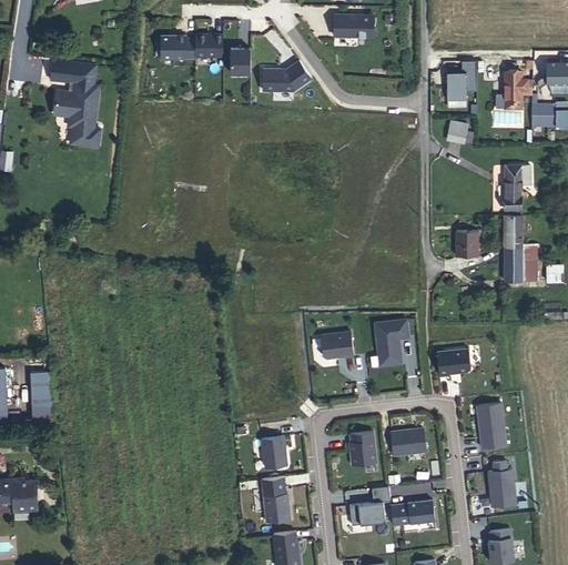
[(332,36),(374,38),(375,13),(332,11),(332,36)]
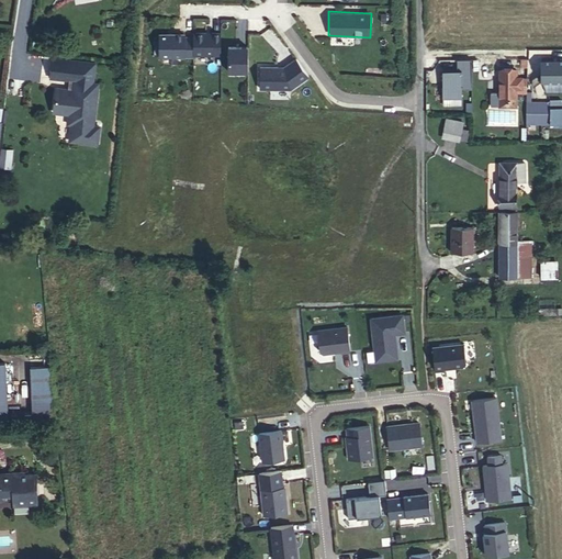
[(221,33),(156,32),(156,57),(220,57),(221,33)]
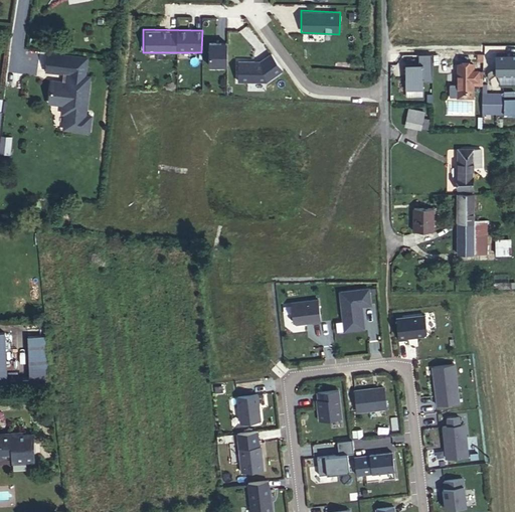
[(205,64),(226,64),(226,40),(206,40),(205,64)]
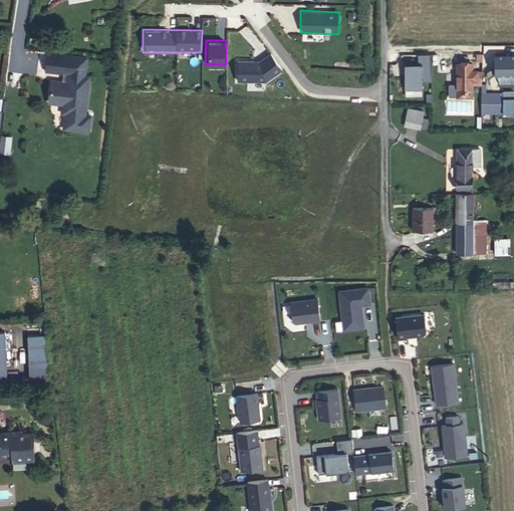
[(513,75),(513,53),(492,54),(492,76),(513,75)]
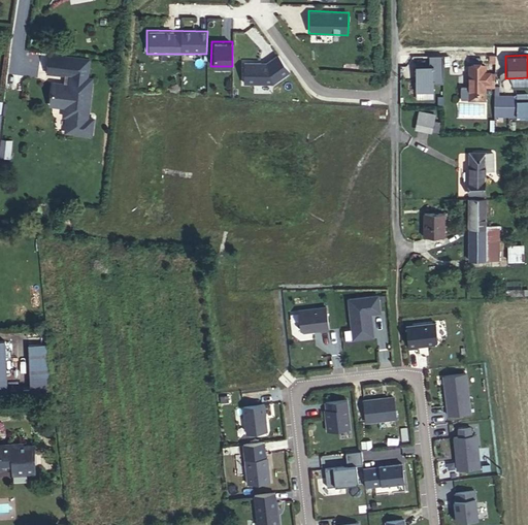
[(429,65),(414,65),(415,100),(433,100),(433,84),(442,84),(442,56),(429,56),(429,65)]
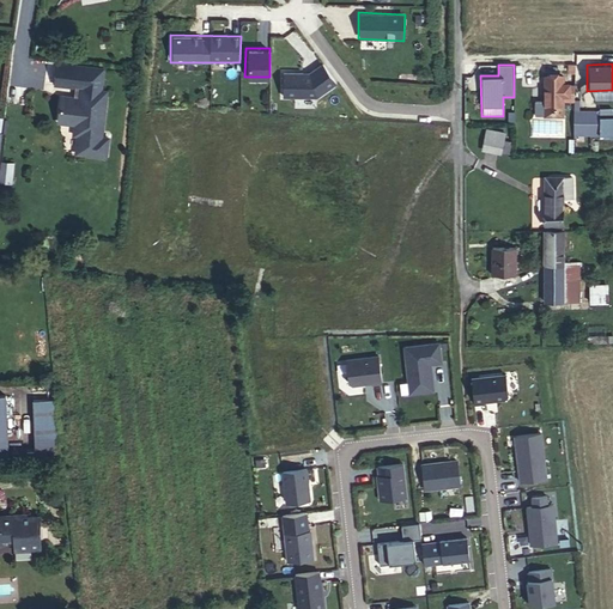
[(83,92),(86,68),(68,66),(65,90),(83,92)]
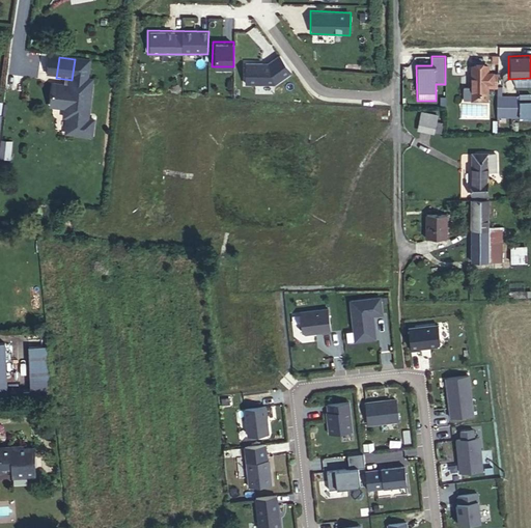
[(72,80),(71,86),(66,88),(63,88),(53,86),(51,107),(53,110),(65,112),(64,120),(67,120),(65,137),(92,140),(94,122),(90,122),(94,83),(89,82),(92,61),(75,59),(72,80)]
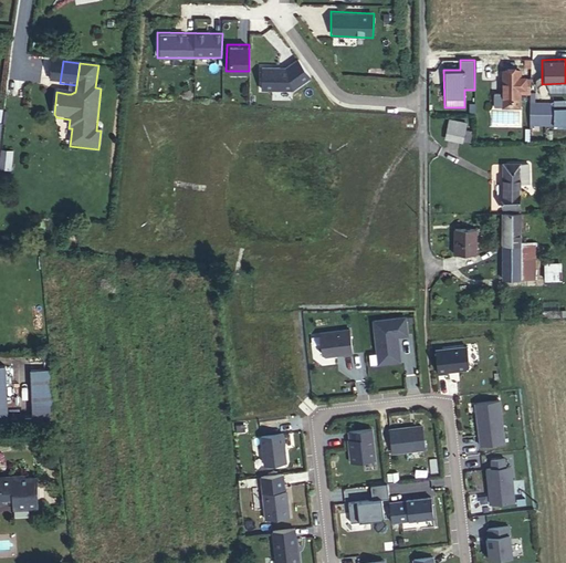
[(304,66),(259,64),(258,86),(303,89),(304,66)]
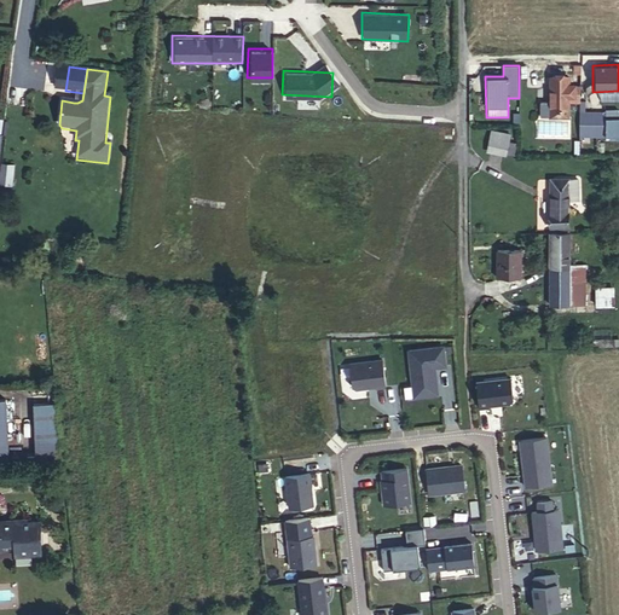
[(574,100),(574,88),(568,88),(568,81),(550,81),(550,121),(568,121),(568,100),(574,100)]
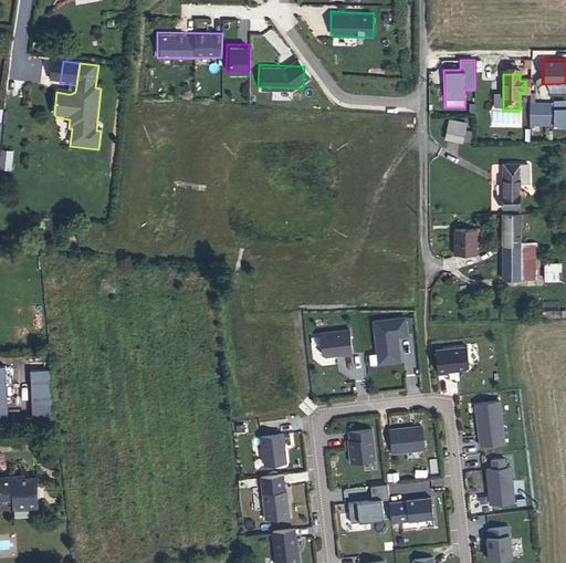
[(565,102),(528,103),(528,126),(565,126),(565,102)]
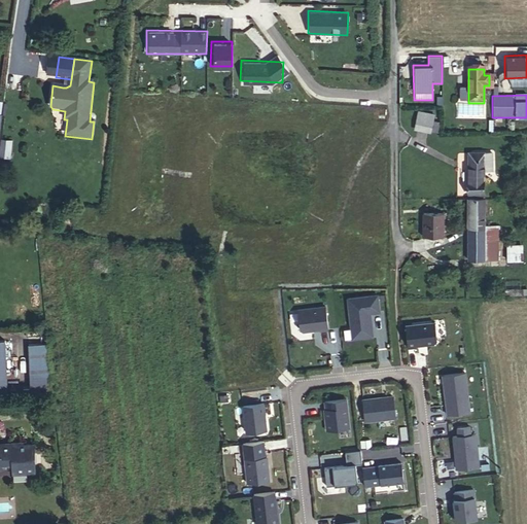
[(430,135),(434,119),(418,115),(415,131),(430,135)]
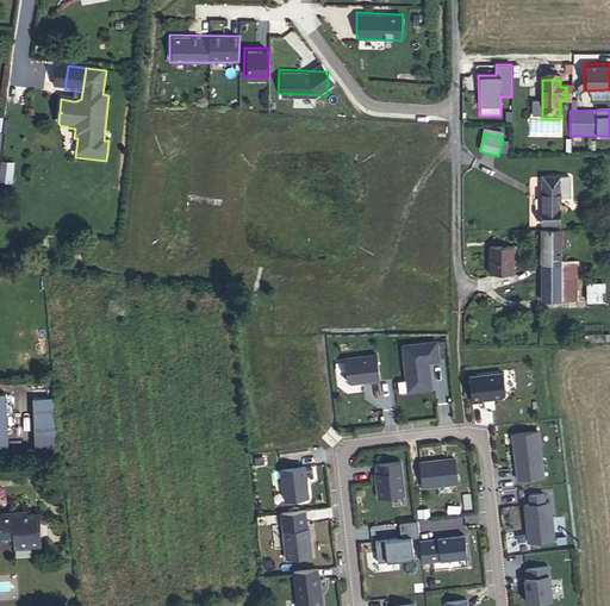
[(0,164),(0,187),(14,188),(16,166),(0,164)]
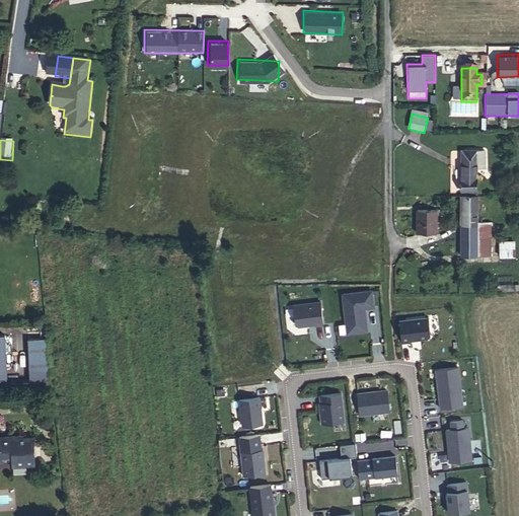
[(465,197),(477,197),(476,170),(485,170),(485,153),(470,153),(470,158),(467,158),(467,161),(462,161),(462,194),(465,194),(465,197)]
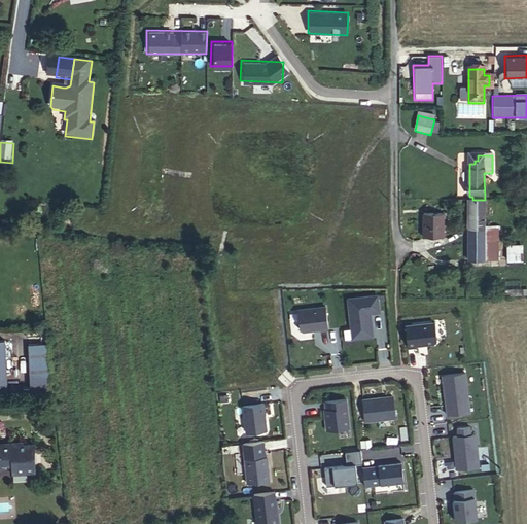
[(484,202),(469,202),(469,231),(484,231),(484,202)]
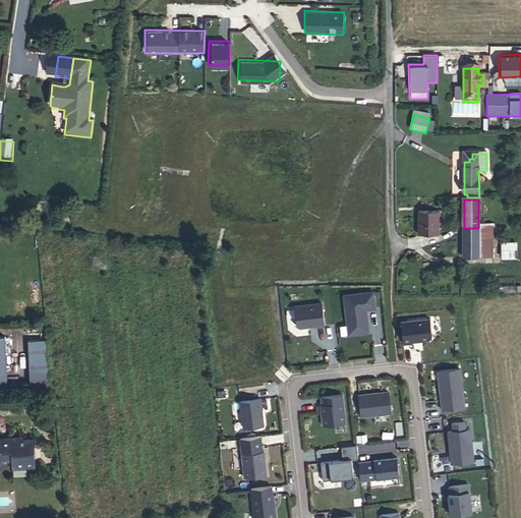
[(418,236),(439,237),(439,213),(418,213),(418,236)]
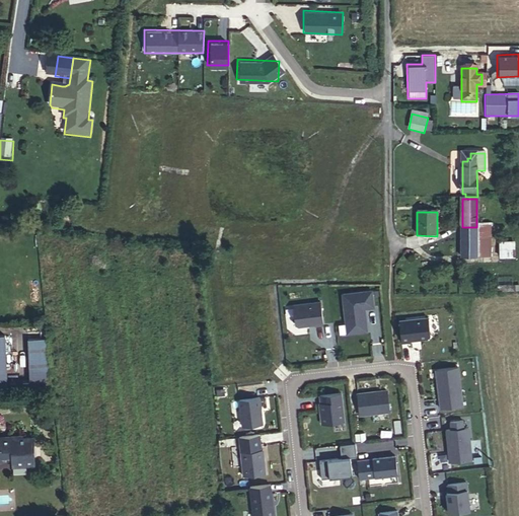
[(476,228),(476,227),(462,227),(462,259),(477,259),(476,228)]
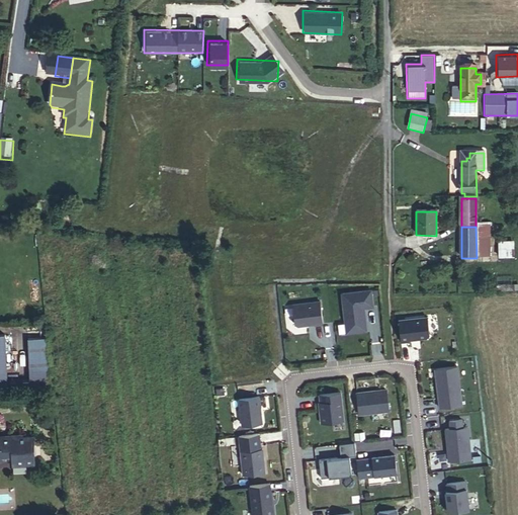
[(476,228),(477,258),(490,258),(490,227),(477,227),(477,228),(476,228)]
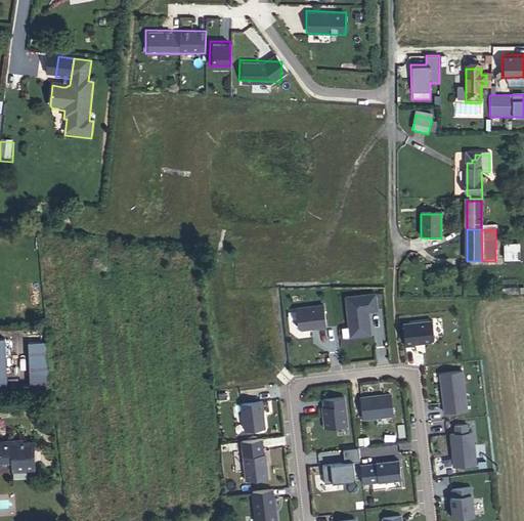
[(503,244),(504,260),(519,259),(519,244),(503,244)]
